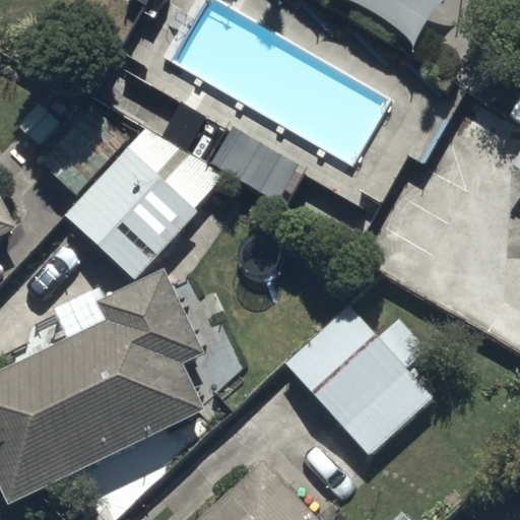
[(195,212),(127,149),(64,217),(131,279),(195,212)]
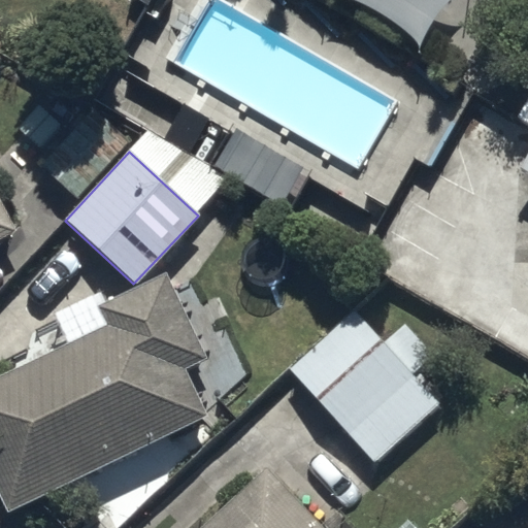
[(527,155),(518,172),(527,177),(527,155)]
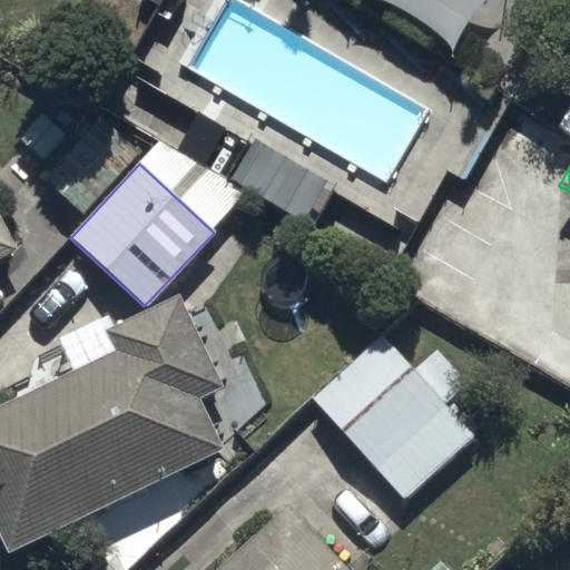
[(0,220),(0,256),(15,249),(0,220)]
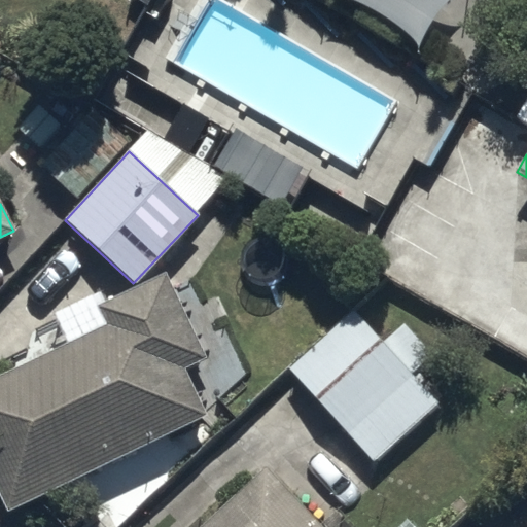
[(106,326),(0,375),(0,502),(4,512),(206,418),(183,369),(204,359),(165,275),(97,307),(106,326)]
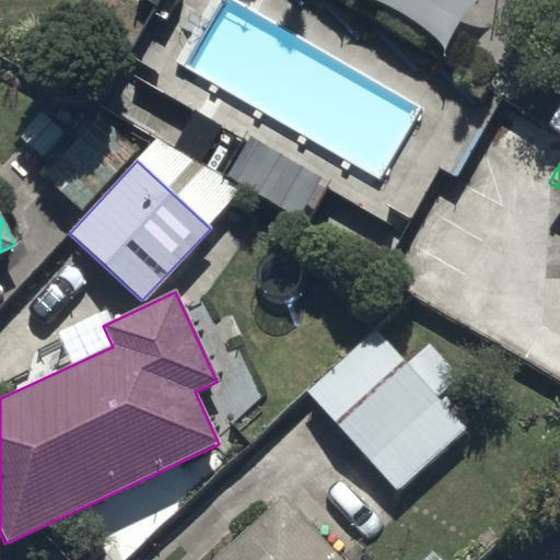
[(373,328),(304,392),(395,489),(464,426),(435,395),(457,375),(426,340),(404,361),(373,328)]
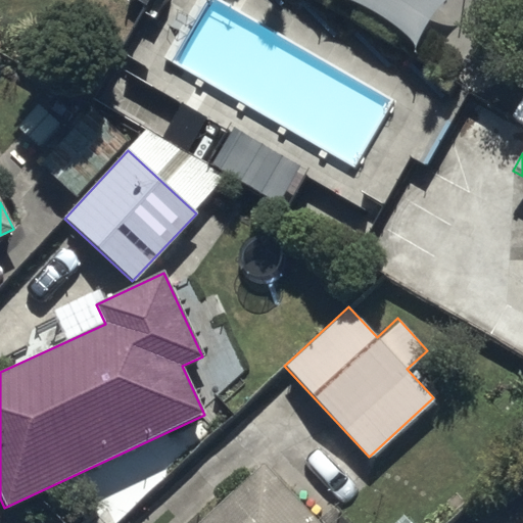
[(317,522),(262,464),(197,522),(317,522)]
